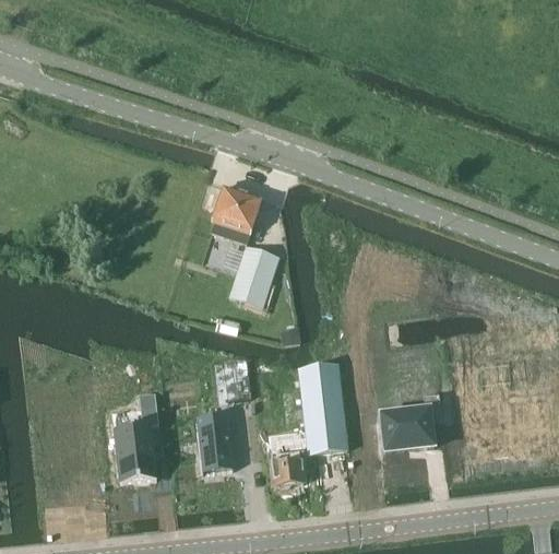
[(224,190),(211,232),(247,244),(261,201),(224,190)]
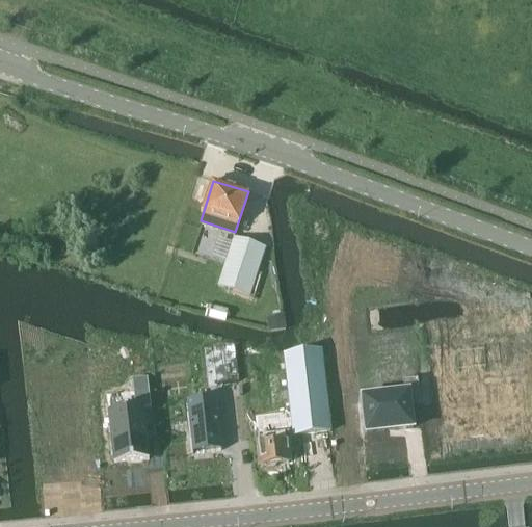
[(249,293),(266,244),(233,234),(217,283),(249,293)]
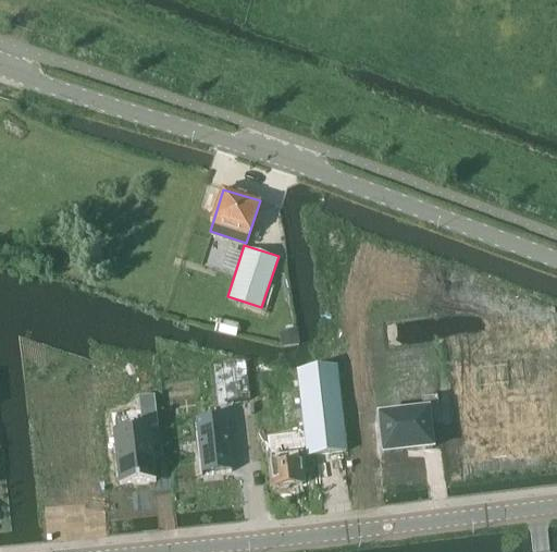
[(277,328),(281,344),(299,341),(296,326),(277,328)]
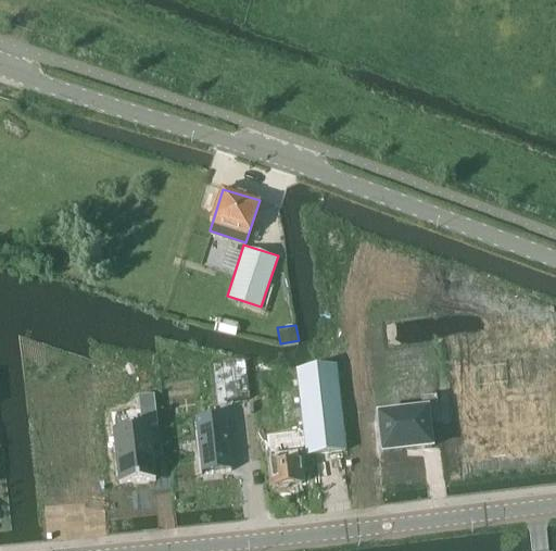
[(278,426),(267,428),(267,435),(269,450),(274,484),(278,483),(279,485),(288,485),(289,481),(299,480),(297,453),(343,448),(337,383),(314,386),(305,386),(302,386),(299,387),(300,399),(300,400),(301,408),(302,421),(302,424),(301,424),(278,426)]
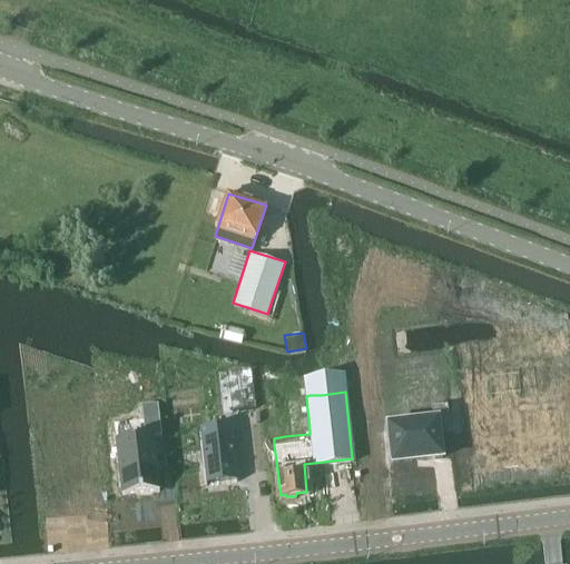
[(146,433),(117,436),(123,492),(159,487),(154,434),(161,433),(158,401),(143,403),(146,433)]
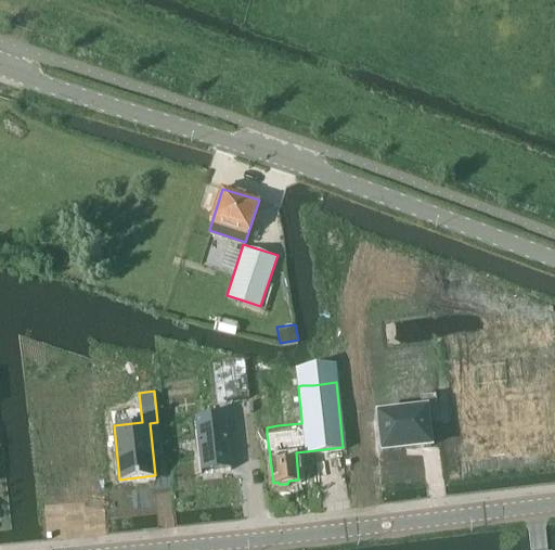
[(405,423),(365,427),(370,465),(418,460),(415,434),(434,432),(428,393),(402,396),(405,423)]
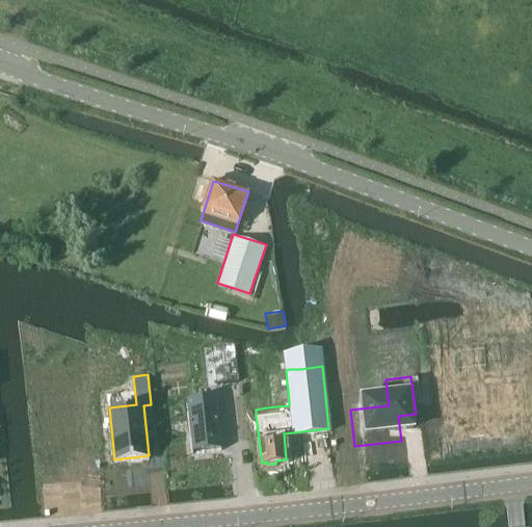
[(63,409),(42,411),(48,467),(82,463),(79,440),(82,440),(82,435),(94,433),(88,391),(61,393),(63,409)]
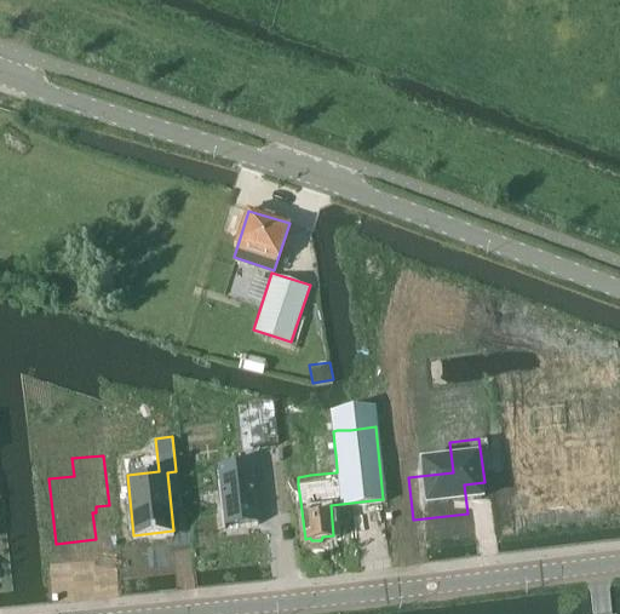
[(258,521),(259,521),(252,459),(251,459),(251,460),(219,464),(219,463),(218,463),(225,523),(227,523),(225,521),(258,517),(258,521)]
